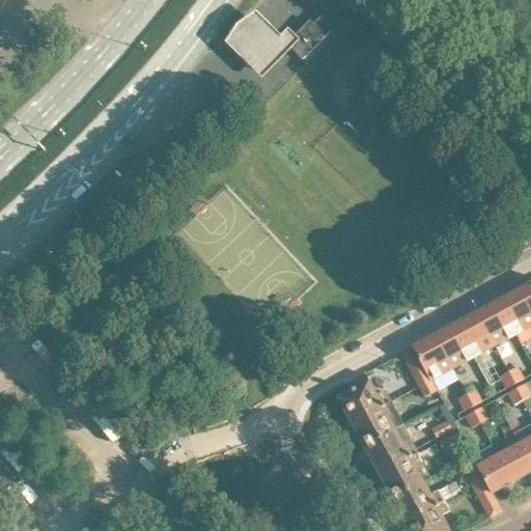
[(261,79),(299,40),(288,30),(280,37),(255,12),(238,25),(226,44),(261,79)]
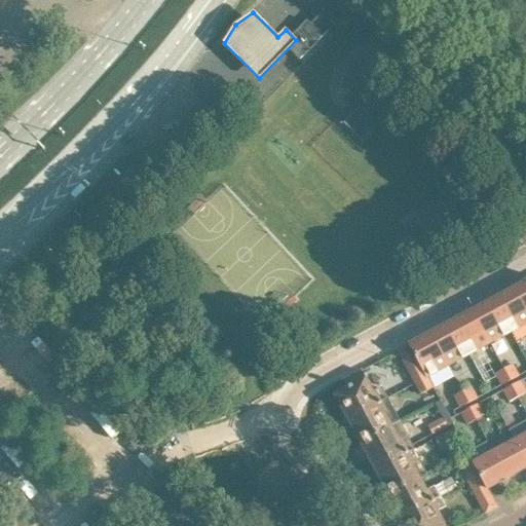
[(525,280),(515,288),(525,307),(525,280)]
